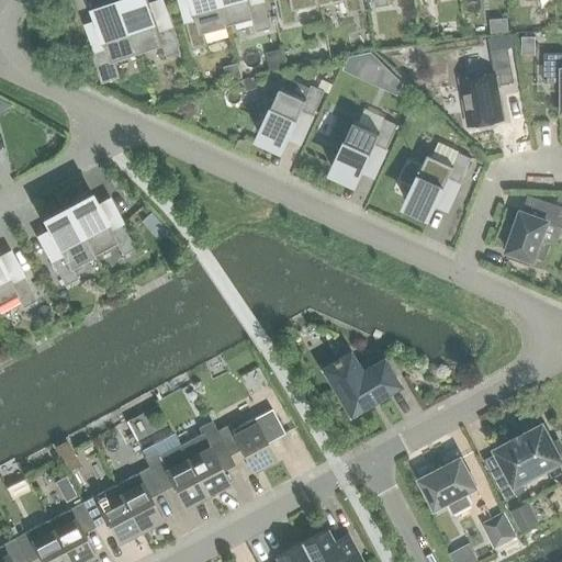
[(161,44),(166,58),(180,53),(171,26),(158,31),(148,0),(138,0),(123,6),(121,1),(120,1),(137,53),(161,44)]
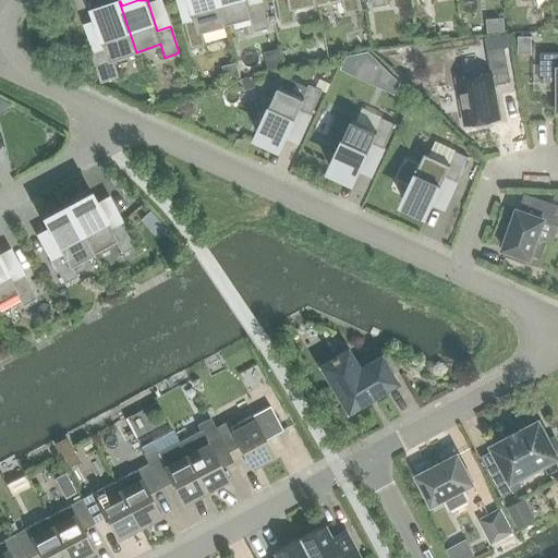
[(191,49),(205,45),(202,32),(226,25),(219,0),(191,0),(196,19),(184,22),(191,49)]
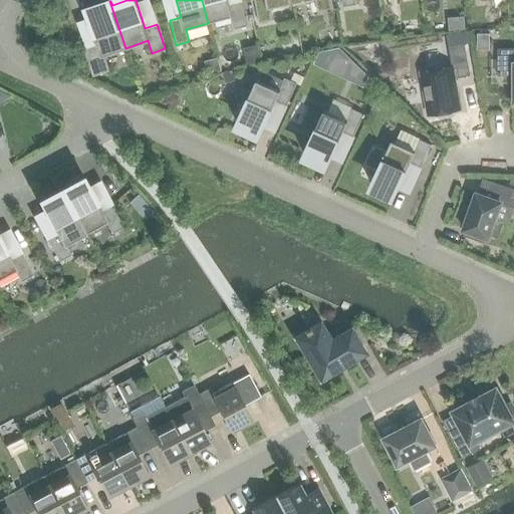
[(202,0),(208,23),(231,17),(234,29),(247,26),(240,1),(229,4),(227,0),(202,0)]
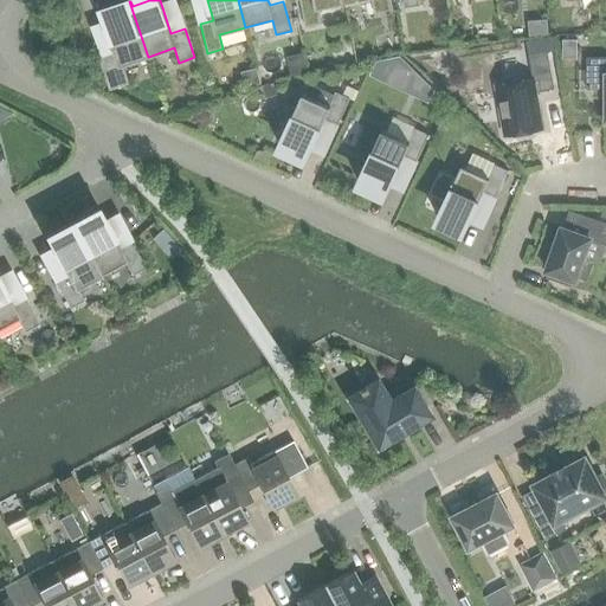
[(317,10),(345,4),(343,0),(300,0),(305,27),(321,25),(317,10)]
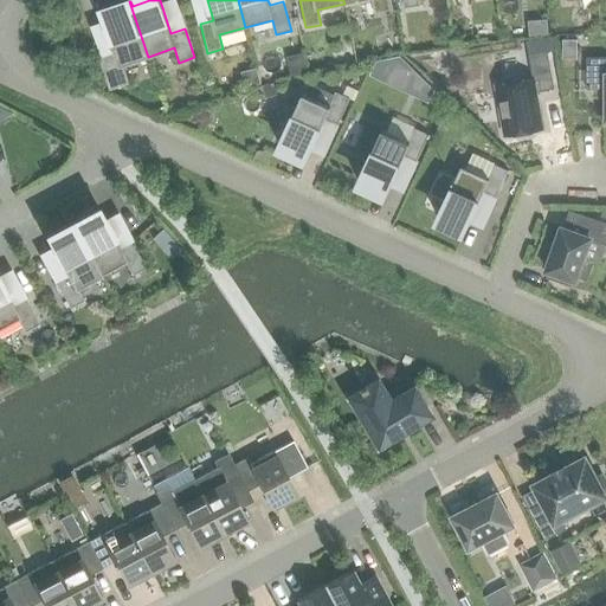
[(363,0),(371,0),(374,14),(389,11),(387,0),(343,0),(345,4),(363,0)]
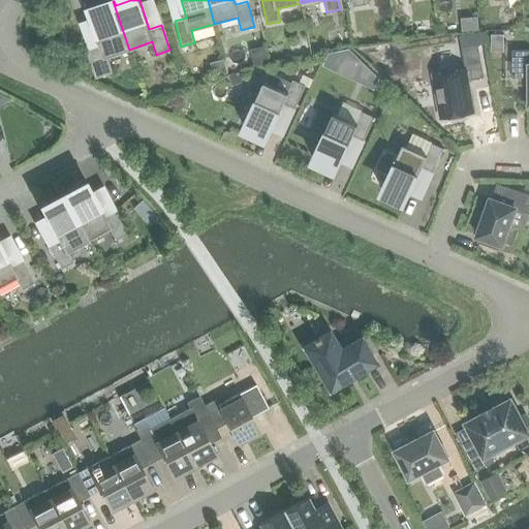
[(101,44),(86,50),(95,80),(113,73),(106,57),(129,50),(113,1),(112,1),(114,6),(92,13),(91,8),(89,9),(101,44)]
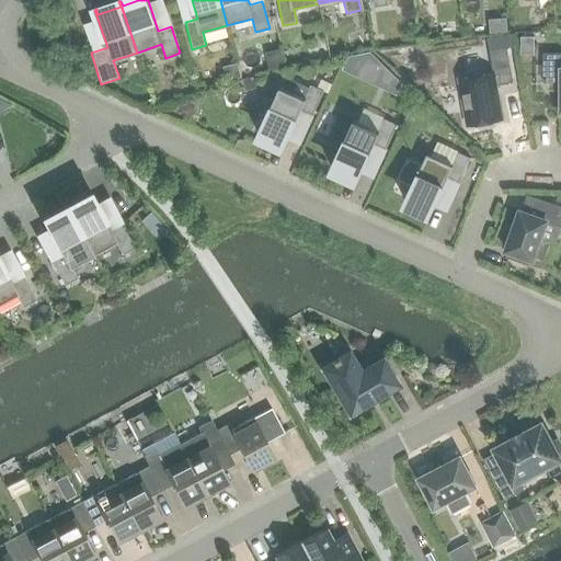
[(519,55),(533,55),(533,37),(519,37),(519,55)]
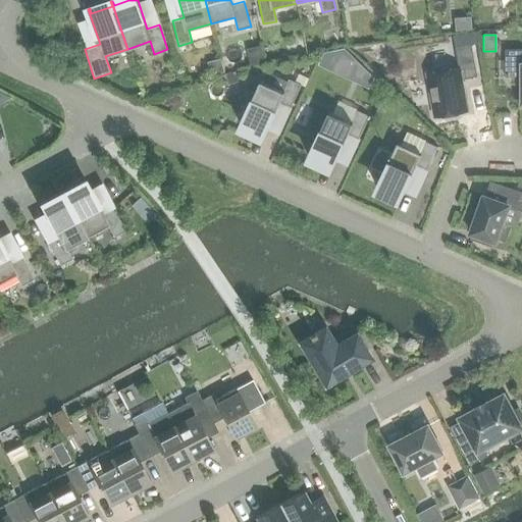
[(434,116),(467,111),(461,81),(477,77),(471,45),(455,48),(459,68),(427,74),(434,116)]
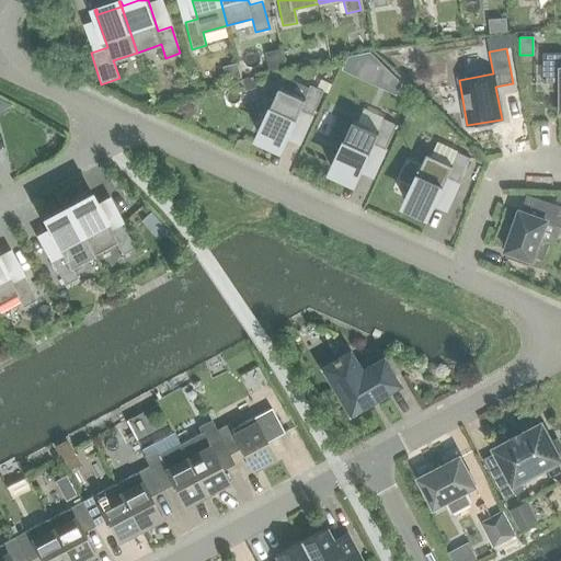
[(560,54),(542,54),(542,83),(560,82),(560,54)]
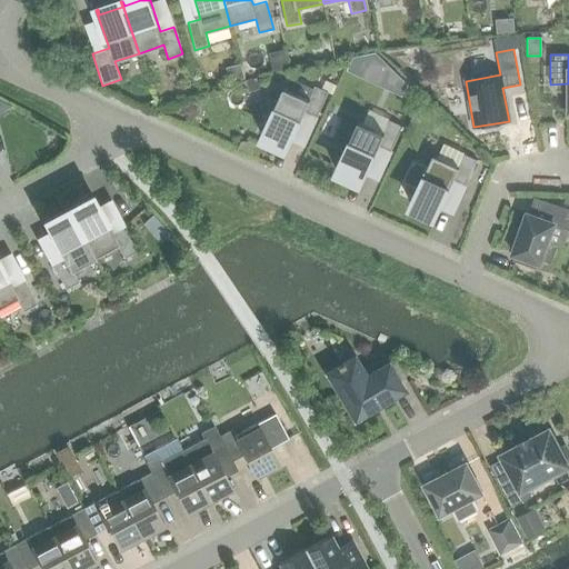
[(352,70),(362,68),(360,56),(349,58),(352,70)]
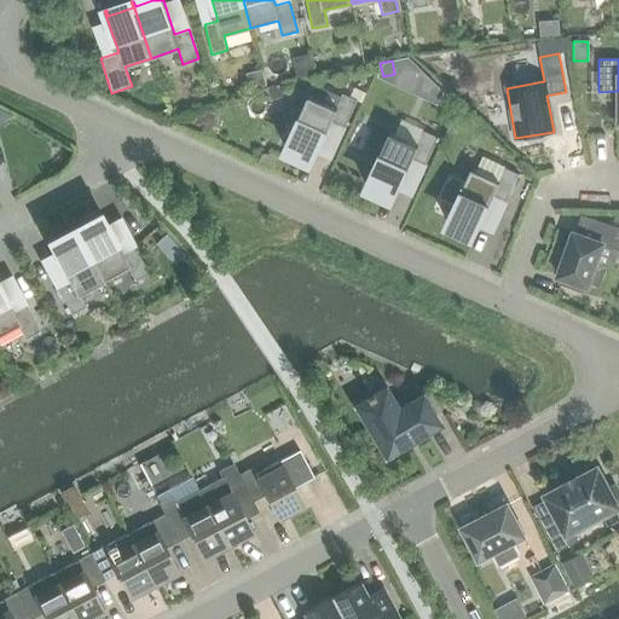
[(313,157),(311,163),(313,163),(331,123),(343,129),(357,102),(342,94),(336,109),(310,97),(284,151),(287,152),(289,146),(313,157)]
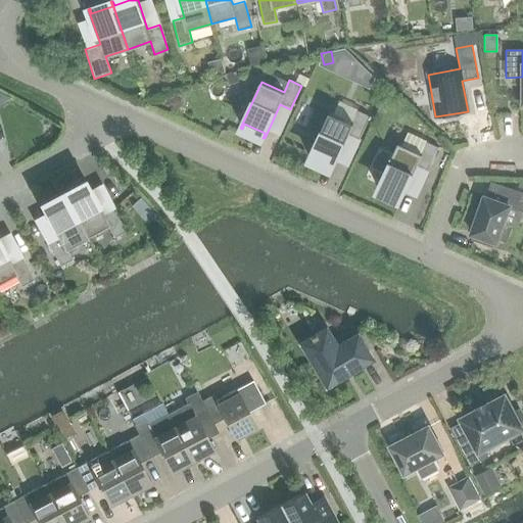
[(179,105),(179,101),(176,97),(171,97),(168,101),(168,105),(171,108),(176,108),(179,105)]
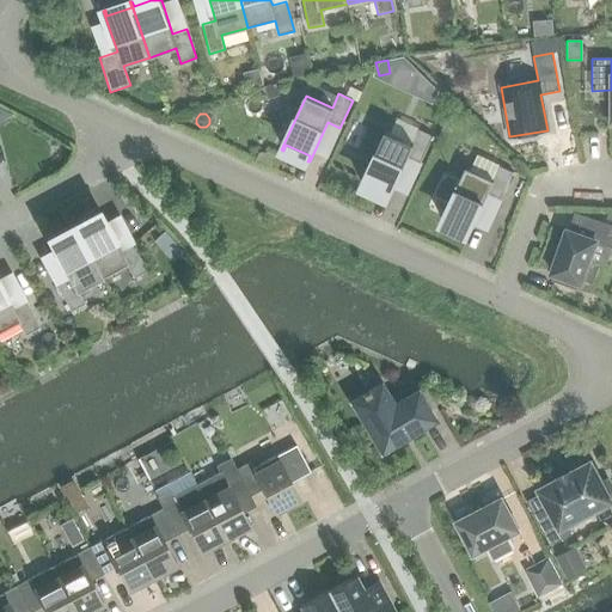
[(408,159),(420,165),(433,136),(418,130),(412,144),(386,132),(361,185),(363,187),(366,182),(390,193),(387,197),(389,199),(408,159)]
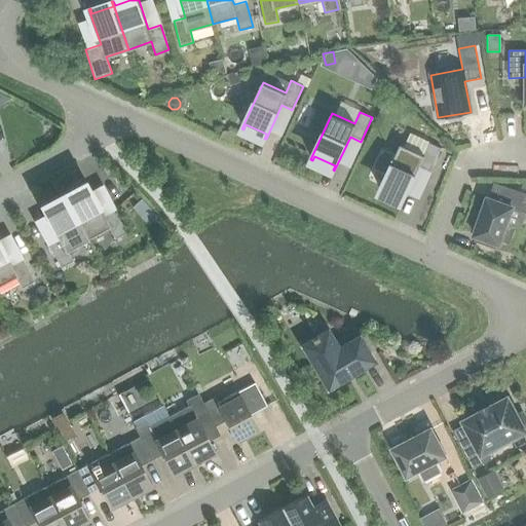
[(230,132),(223,132),(220,139),(232,145),(237,135),(230,132)]
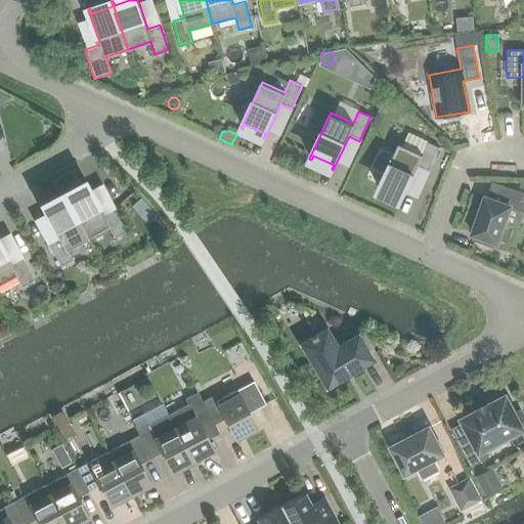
[(418,167),(428,172),(439,148),(427,142),(421,155),(399,144),(378,190),(380,191),(382,186),(402,197),(400,201),(401,202),(418,167)]
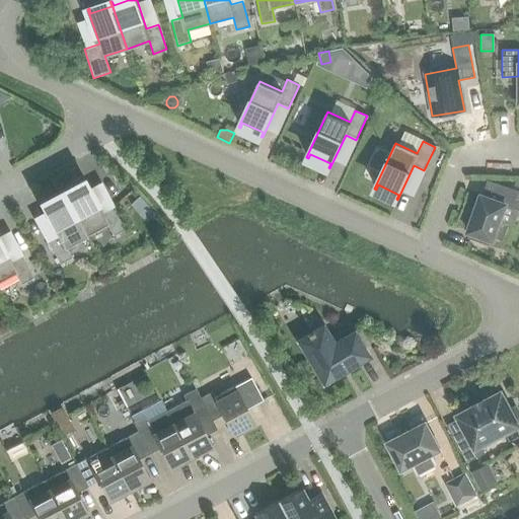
[(106,225),(113,236),(125,230),(113,207),(101,213),(84,179),(82,180),(84,184),(65,195),(63,191),(62,192),(85,235),(106,225)]
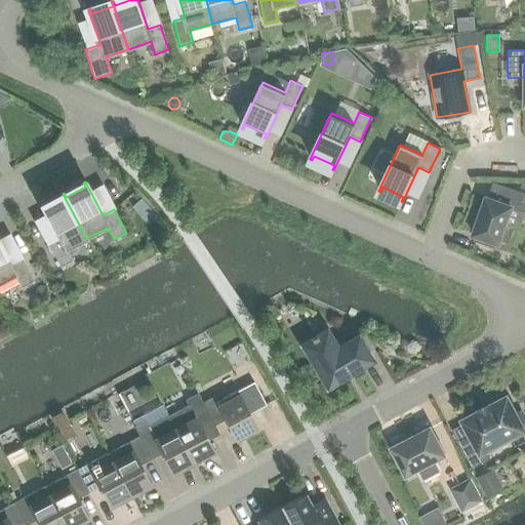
[(477,236),(475,240),(493,247),(494,242),(498,243),(499,240),(508,242),(513,227),(506,224),(511,208),(524,212),(524,194),(499,185),(494,200),(486,198),(473,235),(477,236)]
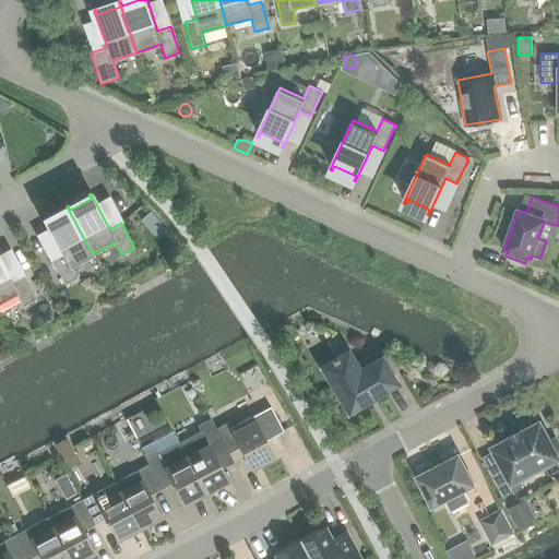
[(70,265),(92,253),(67,206),(66,206),(68,211),(47,223),(45,217),(43,218),(61,254),(50,260),(63,285),(76,278),(70,265)]
